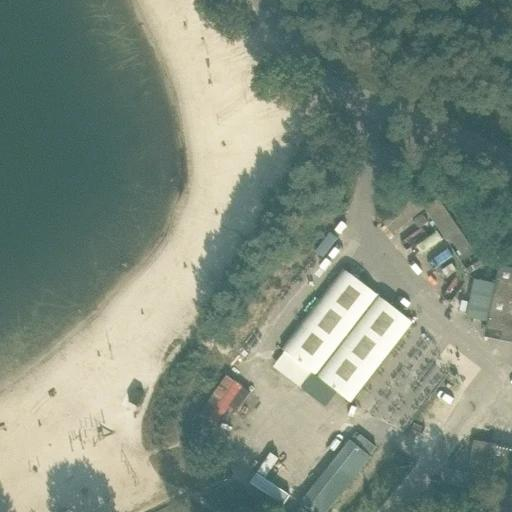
[(414,221),(419,229),(428,223),(422,215),(414,221)]
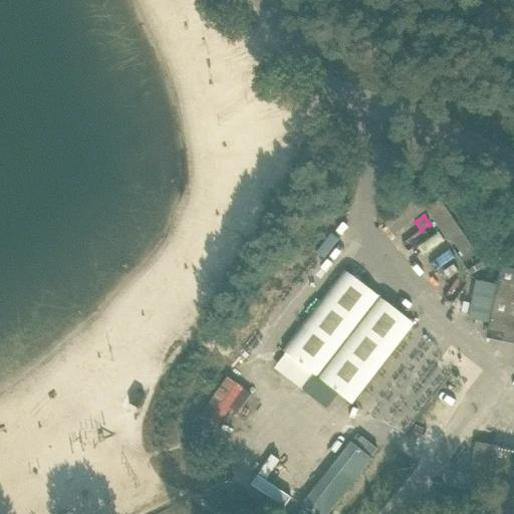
[(513,270),(501,268),(498,285),(474,280),(466,319),(489,324),(488,332),(513,336),(513,450),(491,446),(485,479),(513,485),(513,270)]
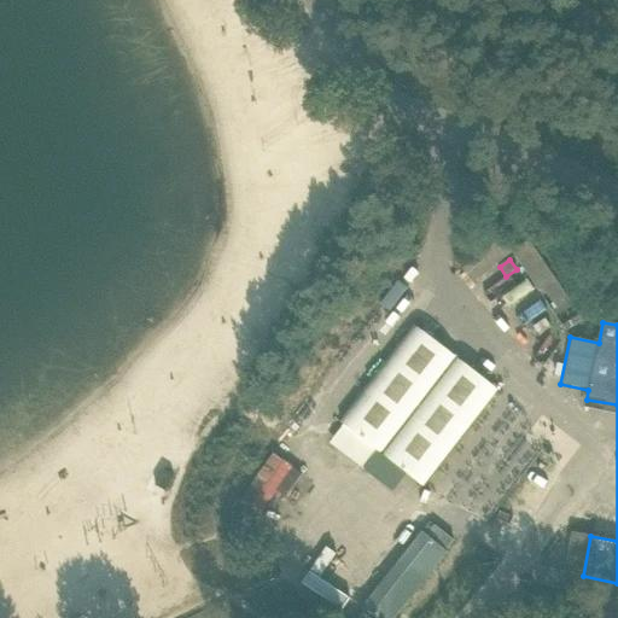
[(339,424),(423,488),(497,391),(414,327),(339,424)]
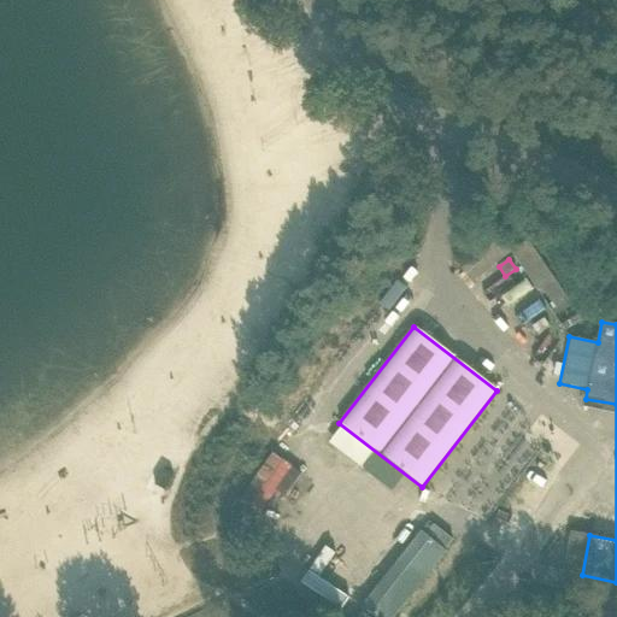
[(341,530),(322,552),(312,544),(303,553),(345,592),(356,580),(334,559),(351,539),(341,530)]
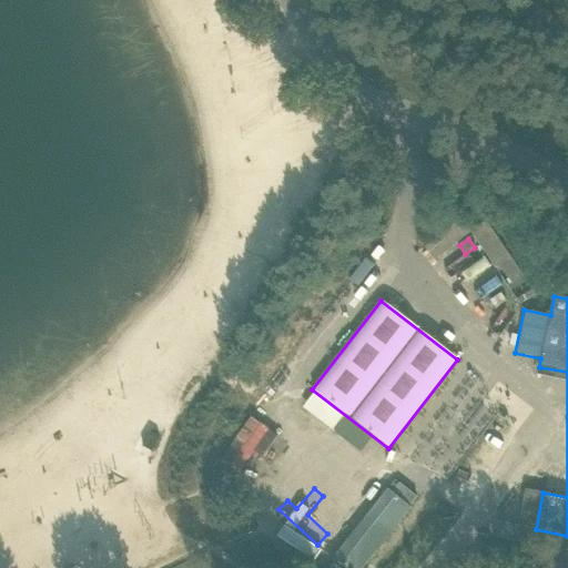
[(366,516),(391,535),(412,508),(387,489),(366,516)]
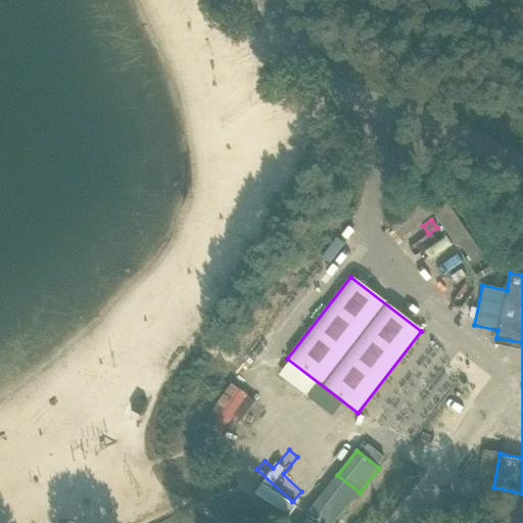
[(324,493),(303,522),(337,522),(347,509),(324,493)]
